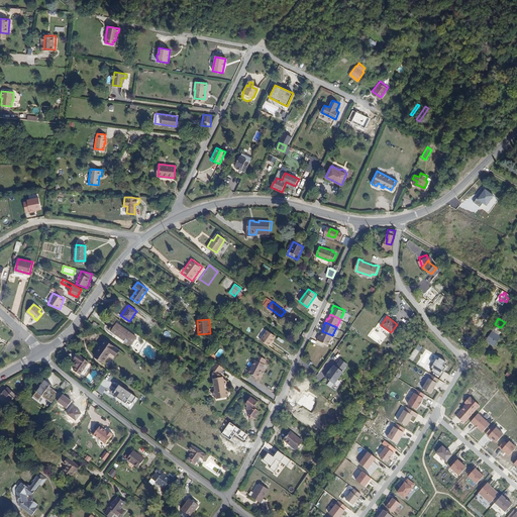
[(137,336),(126,329),(121,337),(131,344),(137,336)]
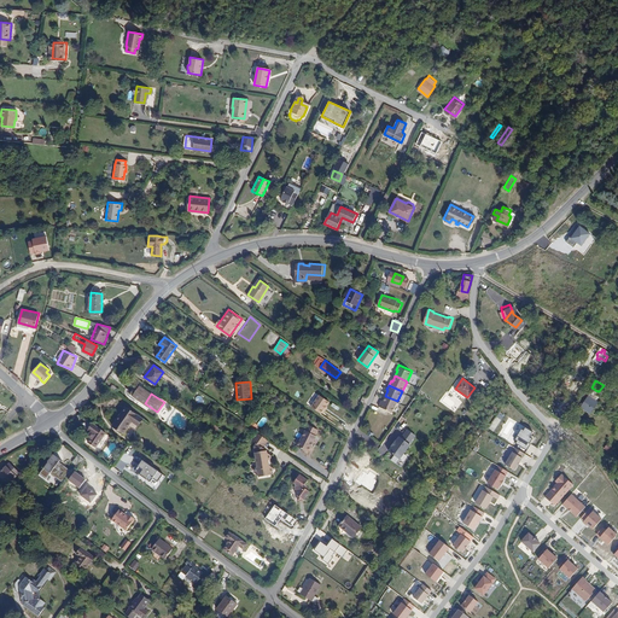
[(310,407),(321,414),(330,402),(319,395),(310,407)]
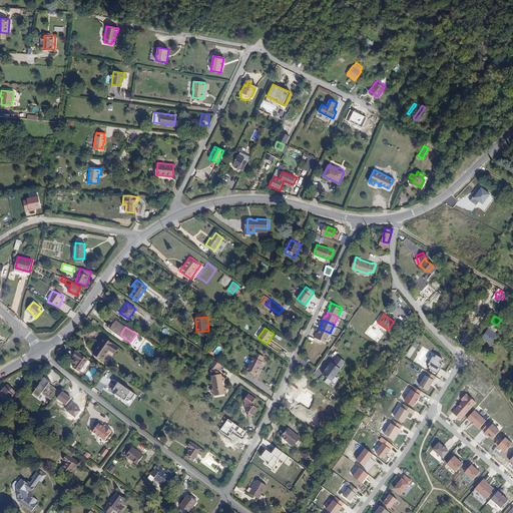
[(497,333),(493,330),(491,329),(489,328),(482,338),(490,343),(497,333)]
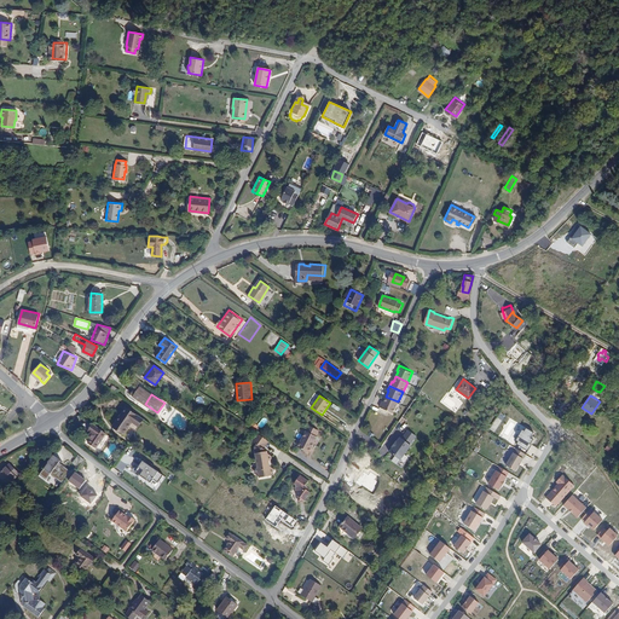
[(393,412),(398,401),(386,397),(383,403),(382,401),(380,406),(393,412)]
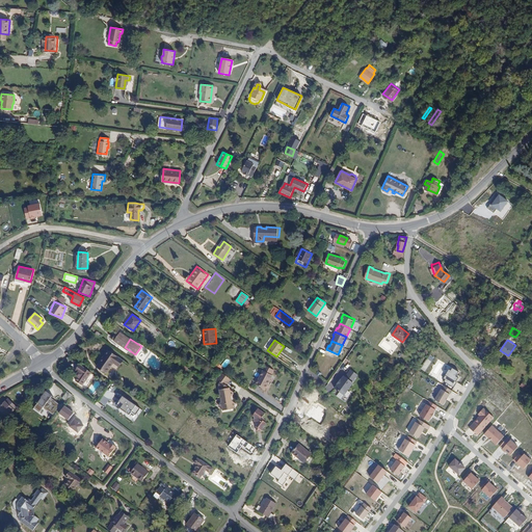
[(123,361),(108,350),(97,366),(106,372),(114,362),(120,366),(123,361)]
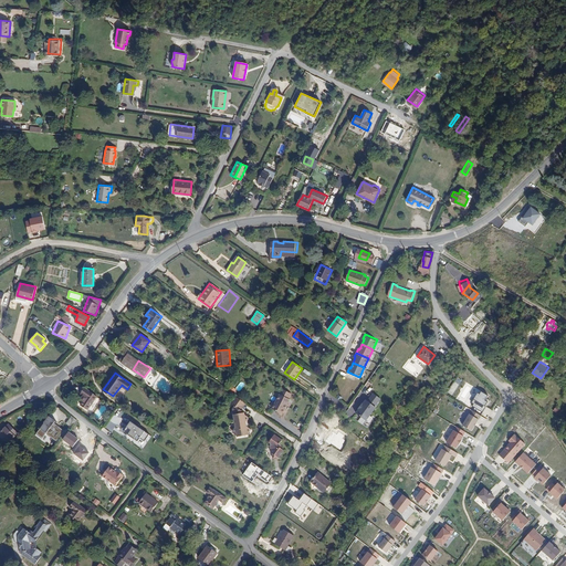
[(240,391),(244,385),(241,381),(236,388),(240,391)]
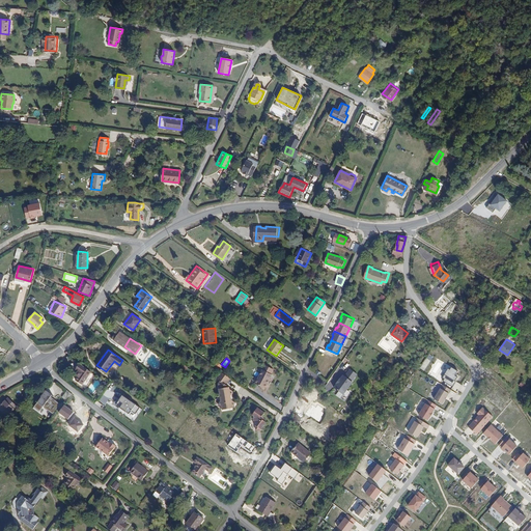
[(91,371),(80,363),(76,368),(79,370),(76,373),(78,375),(76,380),(82,384),(91,371)]
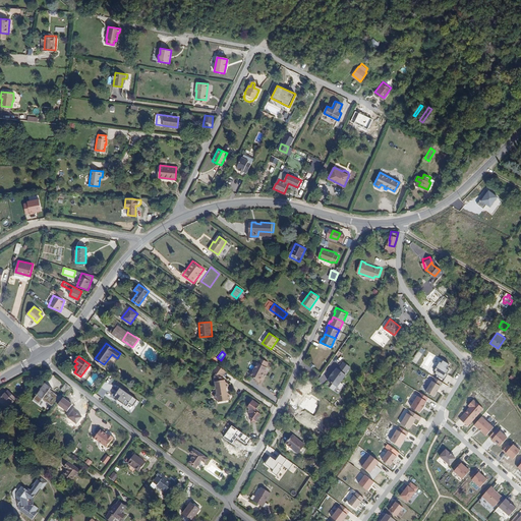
[(436,371),(435,373),(445,380),(451,369),(449,367),(451,363),(444,358),(443,361),(441,359),(433,370),(436,371)]
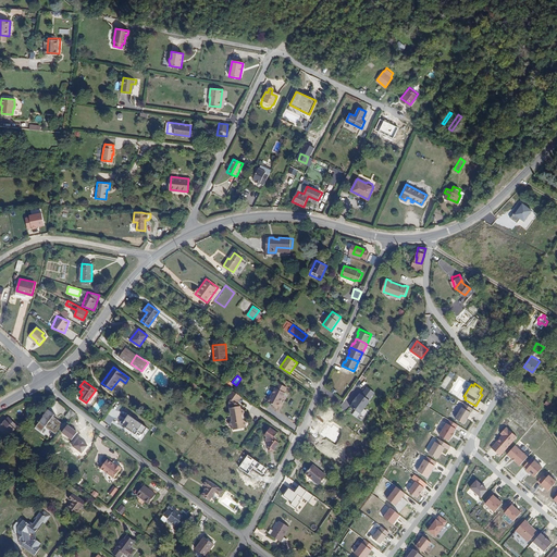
[(285,392),(275,387),(268,401),(277,407),(285,392)]
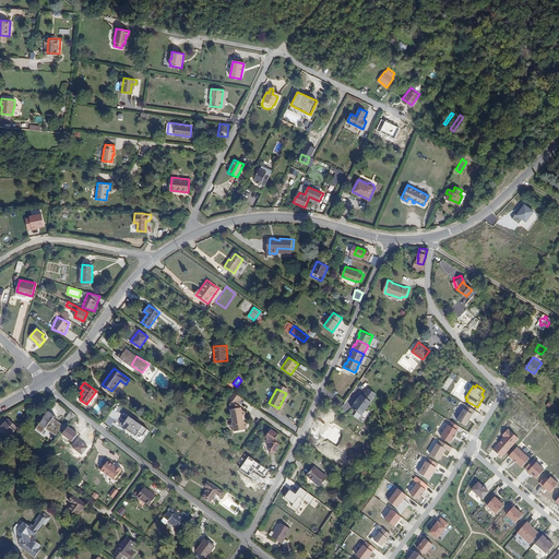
[(370,389),(365,397),(361,394),(358,399),(354,403),(355,404),(352,408),(361,415),(371,402),(370,401),(376,393),(371,390),(370,389)]
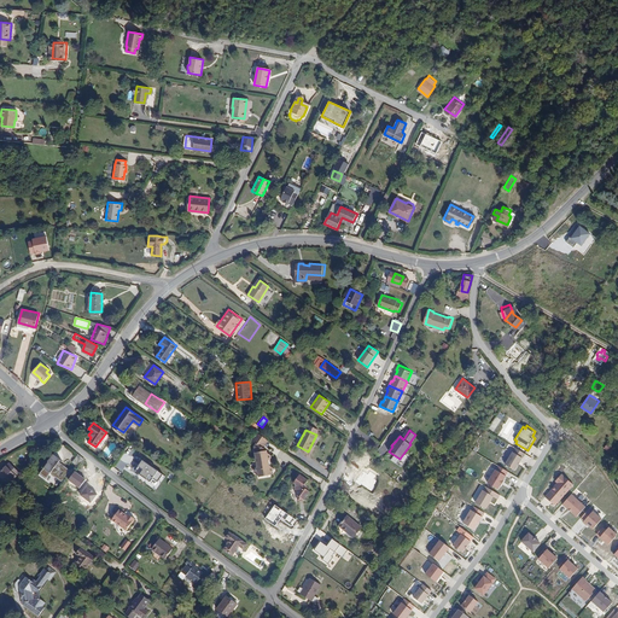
[(252,439),(258,443),(262,447),(267,438),(257,432),(252,439)]
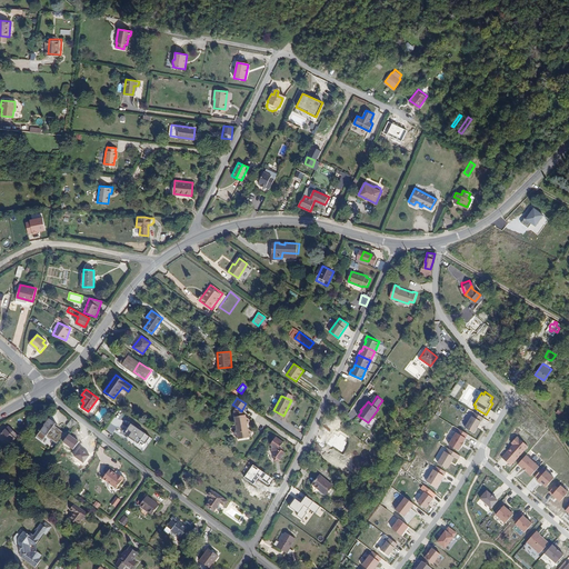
[(251,419),(246,415),(241,415),(239,412),(235,412),(236,425),(250,435),(252,431),(248,428),(248,423),(251,419)]
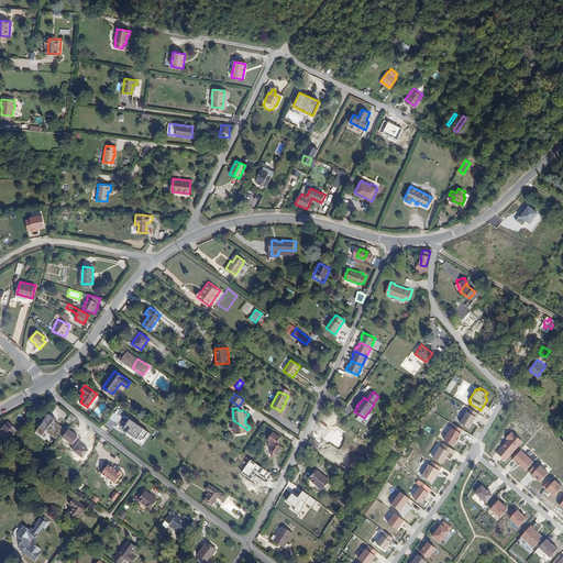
[(470,408),(461,423),(470,429),(479,415),(470,408)]
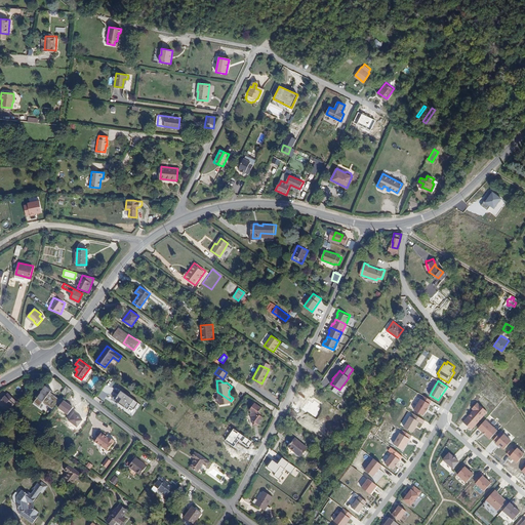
[(62,392),(67,396),(72,389),(67,385),(62,392)]
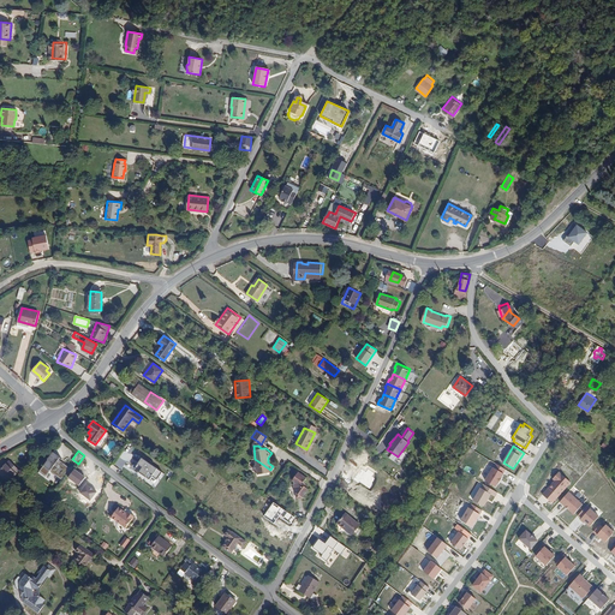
[(52,454),(51,453),(46,458),(48,459),(40,471),(46,476),(51,470),(61,478),(70,467),(58,459),(60,457),(53,452),(52,454)]
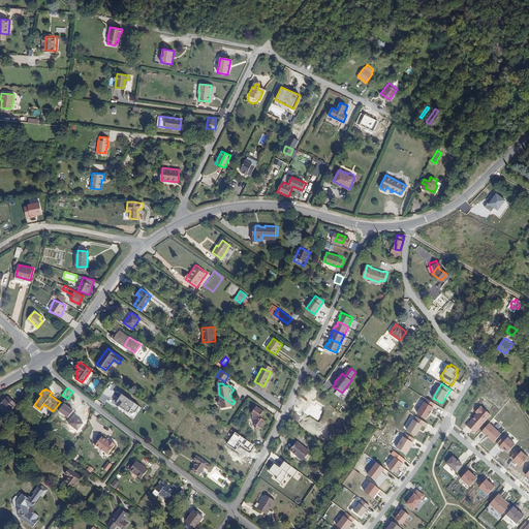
[(135,403),(122,393),(116,403),(129,412),(135,403)]
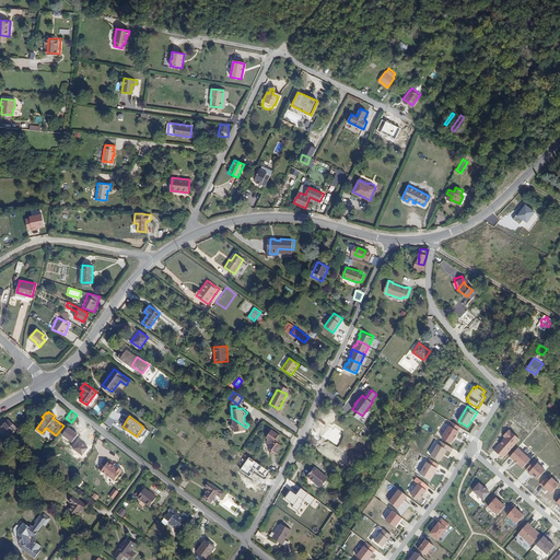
[(34,428),(36,429),(44,418),(42,417),(34,428)]
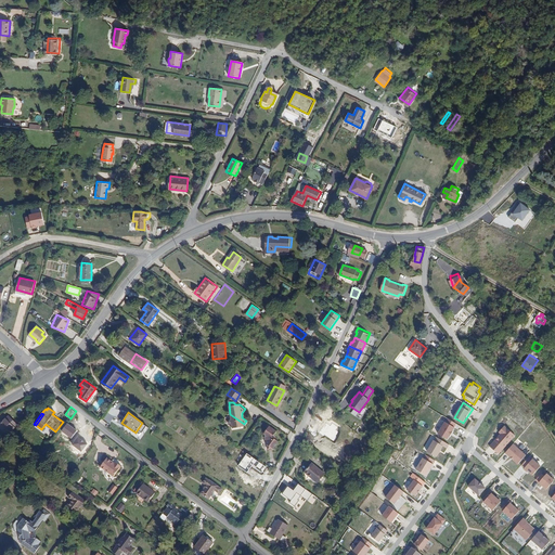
[(244,425),(244,424),(230,414),(231,418),(228,423),(232,426),(232,428),(244,427),(244,425)]
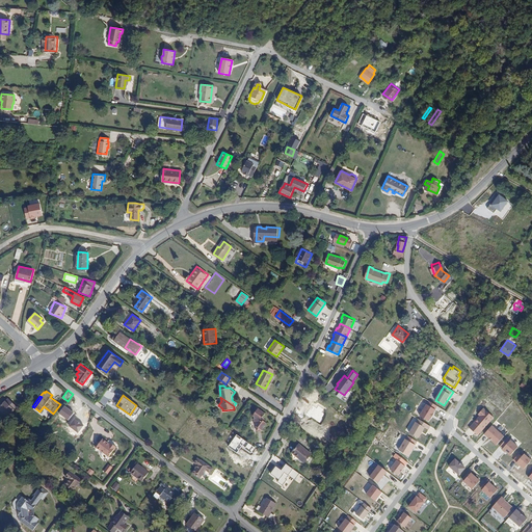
[(7,398),(0,404),(0,410),(6,418),(17,407),(7,398)]
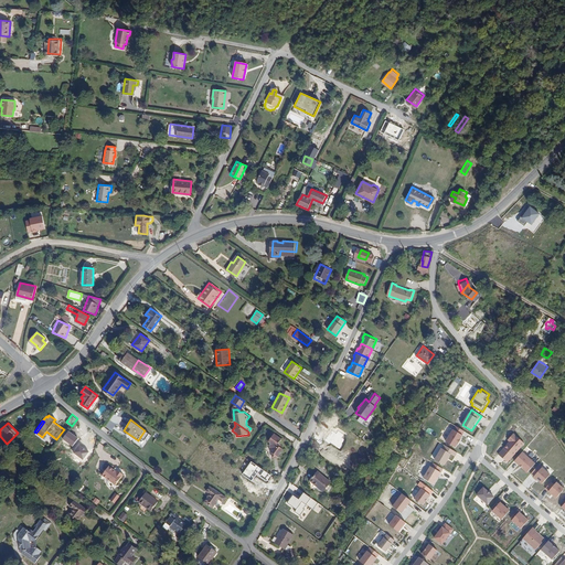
[(464,437),(455,432),(447,443),(457,448),(464,437)]
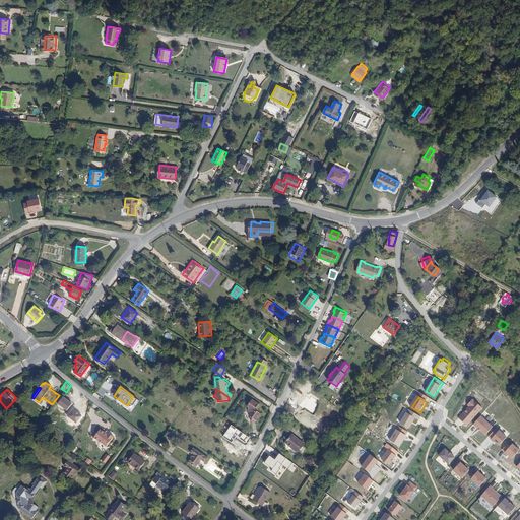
[(468,406),(458,416),(466,425),(481,406),(471,398),(466,404),(468,406)]
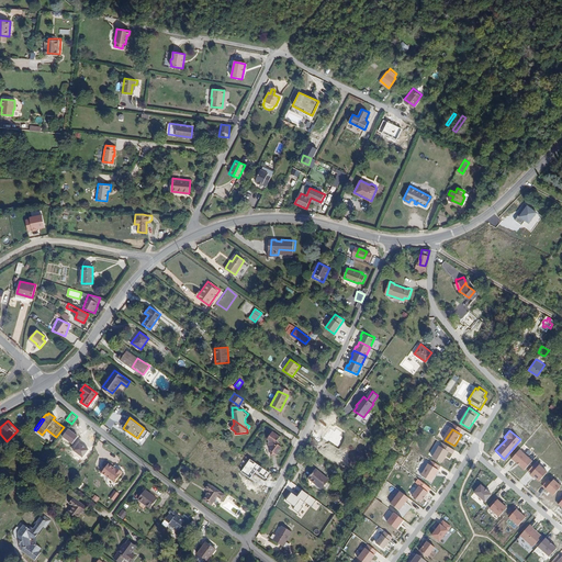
[(281,437),(273,431),(268,439),(270,440),(269,442),(270,446),(271,447),(270,448),(271,449),(272,454),(278,453),(282,447),(279,444),(278,440),(281,437)]
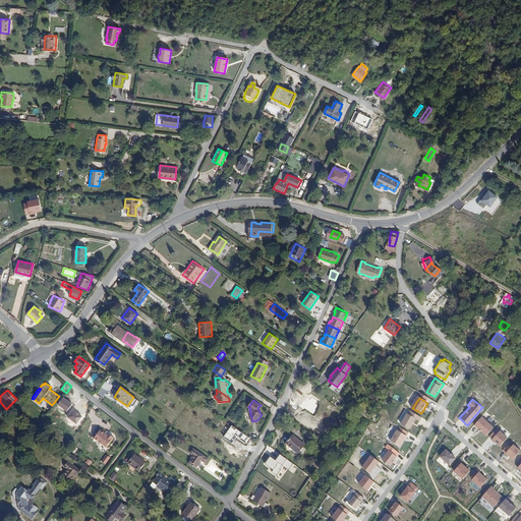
[(410,429),(416,420),(418,421),(421,417),(409,410),(401,423),(410,429)]
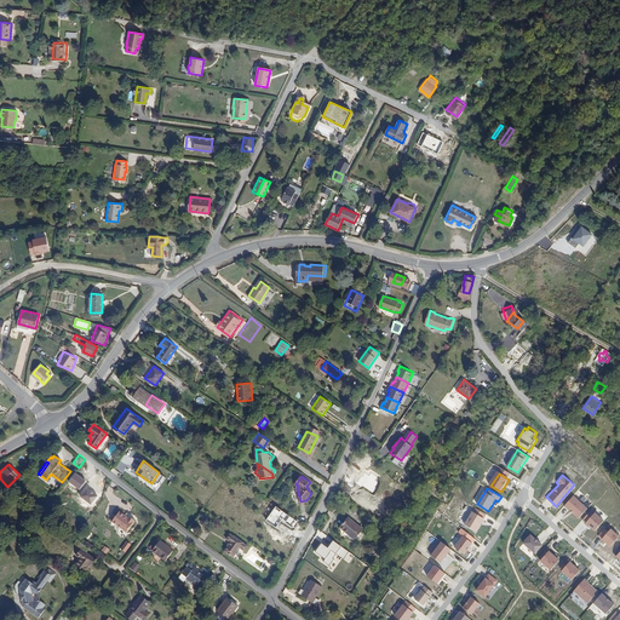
[(573,497),(563,506),(578,520),(587,510),(573,497)]
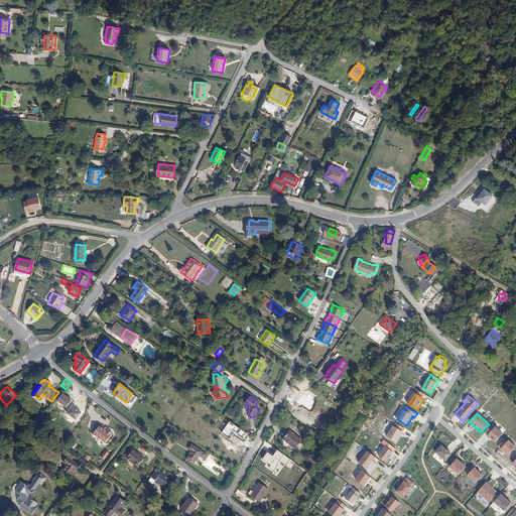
[(175,428),(169,424),(166,429),(172,433),(175,428)]
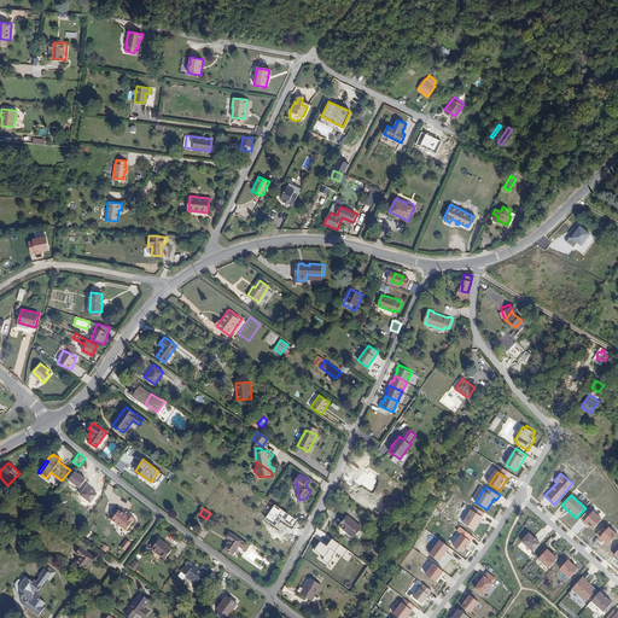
[(589,508),(581,519),(584,522),(583,524),(587,526),(588,525),(593,529),(601,519),(589,508)]
